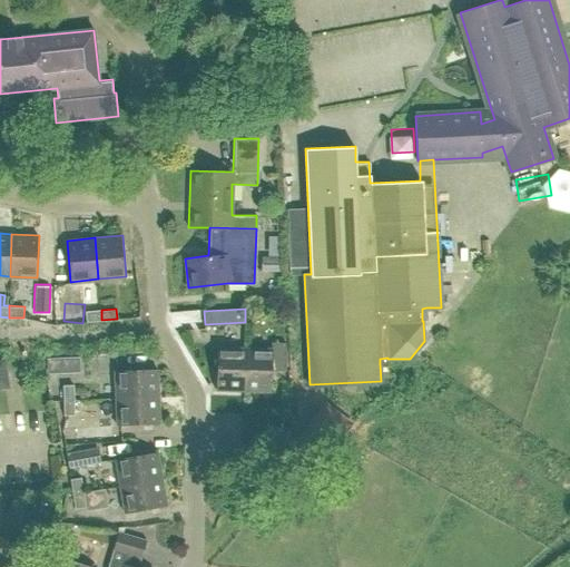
[(101,320),(101,310),(86,311),(87,321),(101,320)]
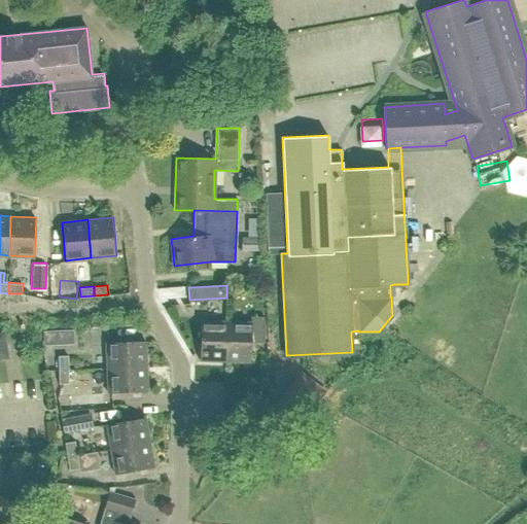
[(225,320),(224,359),(250,360),(251,341),(264,342),(265,315),(250,315),(250,321),(225,320)]
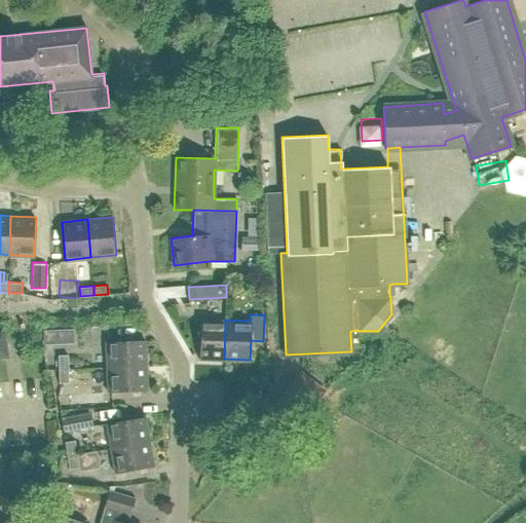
[(224,359),(225,320),(200,319),(198,358),(224,359)]
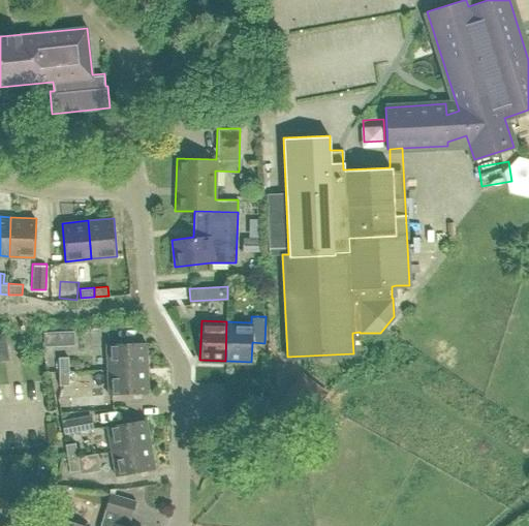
[(43,331),(43,345),(55,344),(54,330),(43,331)]
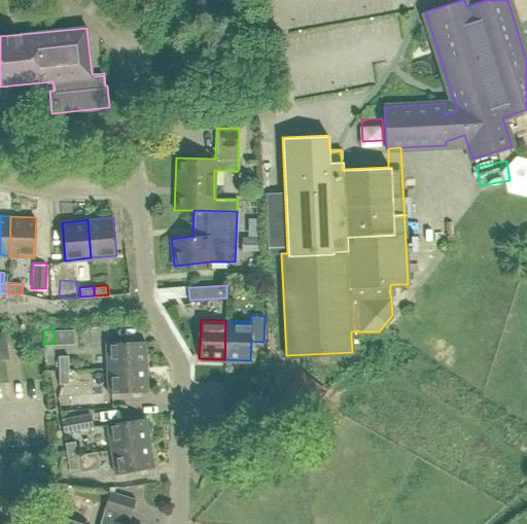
[(107,368),(146,364),(144,340),(105,342),(107,368)]
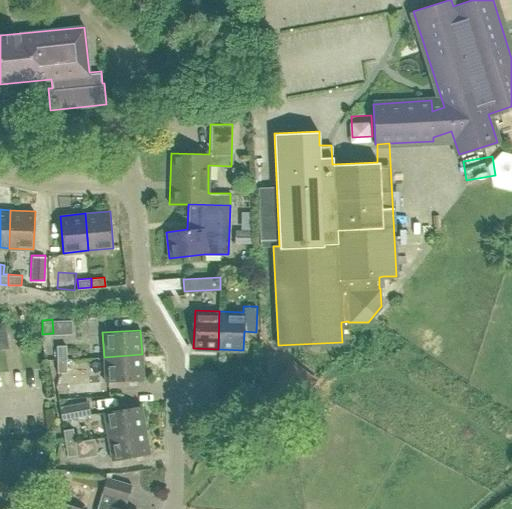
[(55,344),(56,371),(66,371),(65,344),(55,344)]
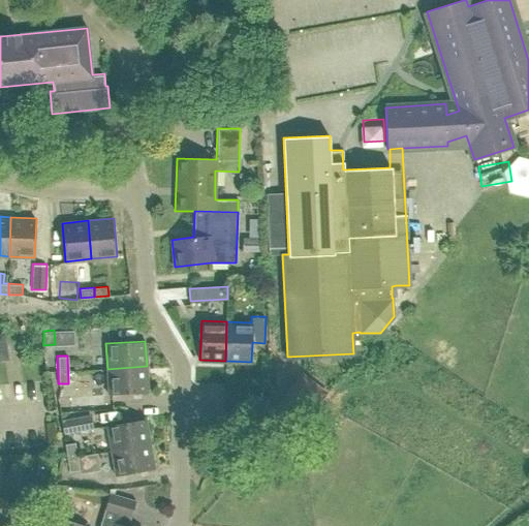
[(147,366),(107,369),(109,394),(148,391),(147,366)]
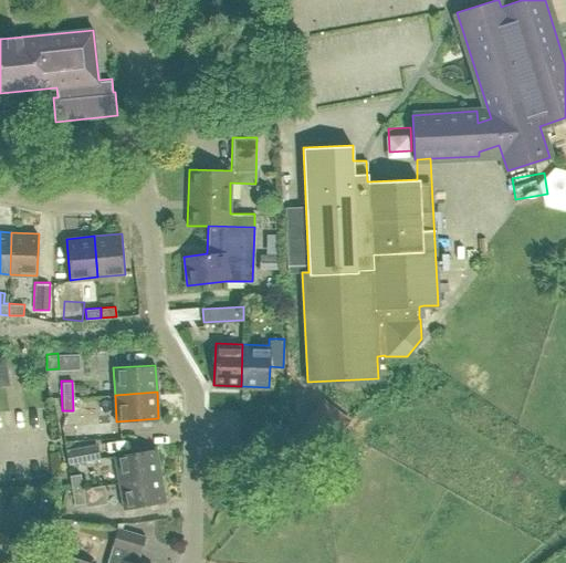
[(346,419),(323,400),(296,434),(320,452),(346,419)]
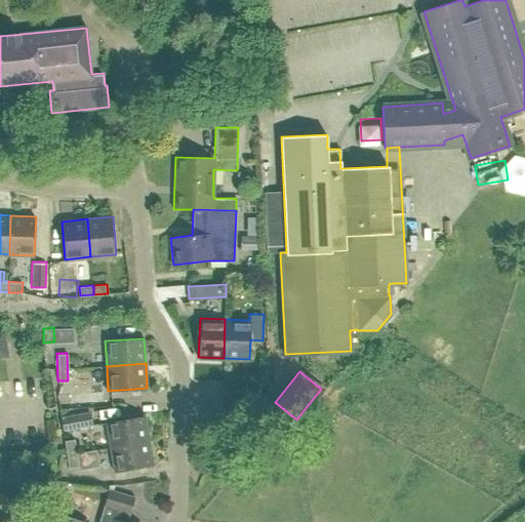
[(23,396),(32,395),(31,377),(21,378),(23,396)]
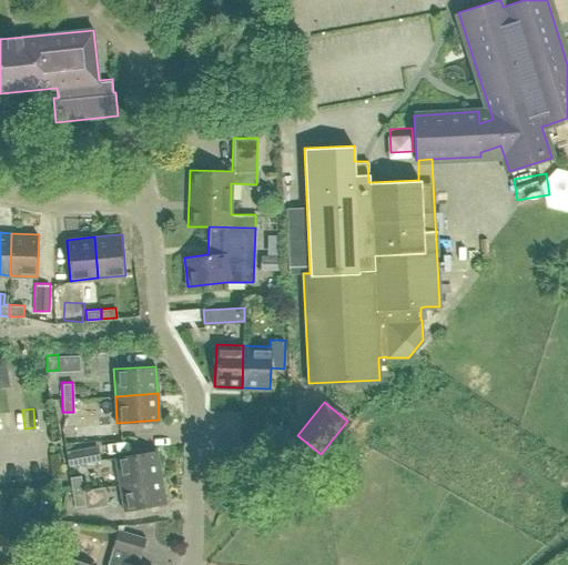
[(95,444),(64,450),(68,465),(98,460),(95,444)]
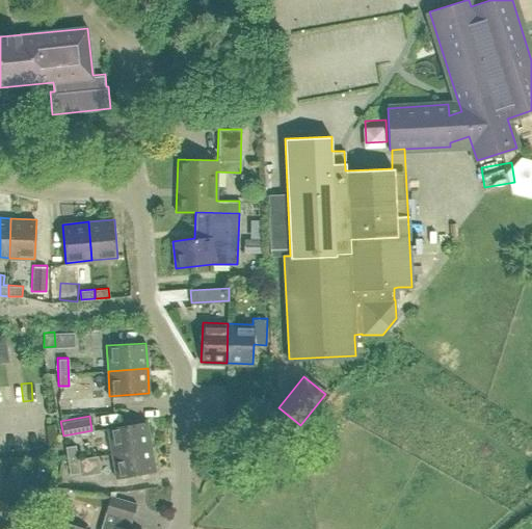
[(111,452),(151,445),(145,420),(106,428),(111,452)]
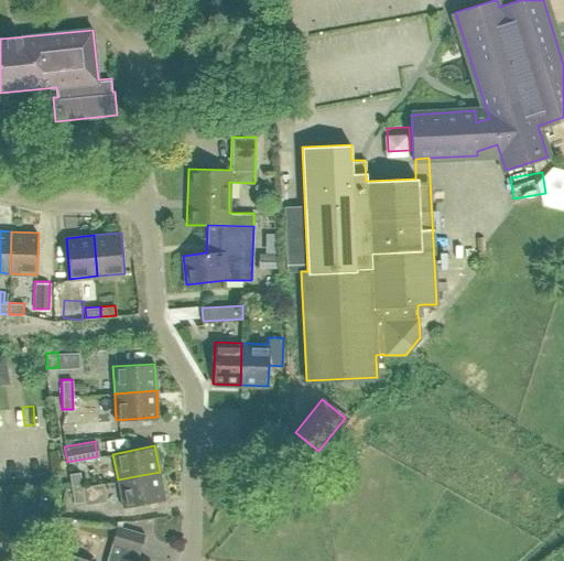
[(85,500),(78,472),(68,474),(74,503),(85,500)]
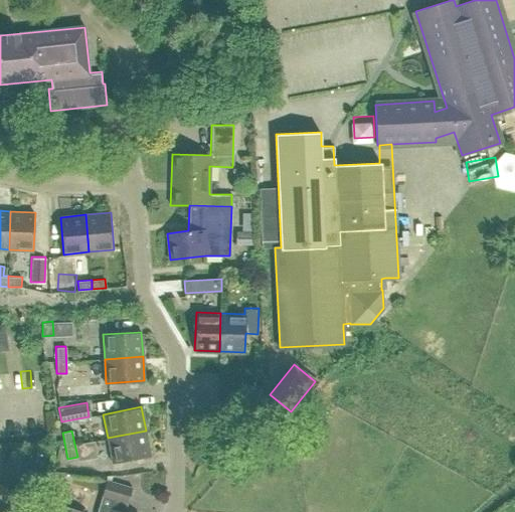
[(146,431),(108,438),(113,462),(150,455),(146,431)]
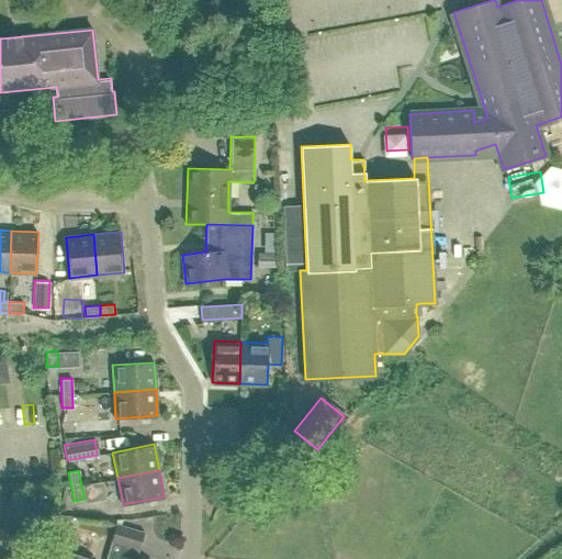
[(115,524),(103,558),(135,558),(143,532),(115,524)]
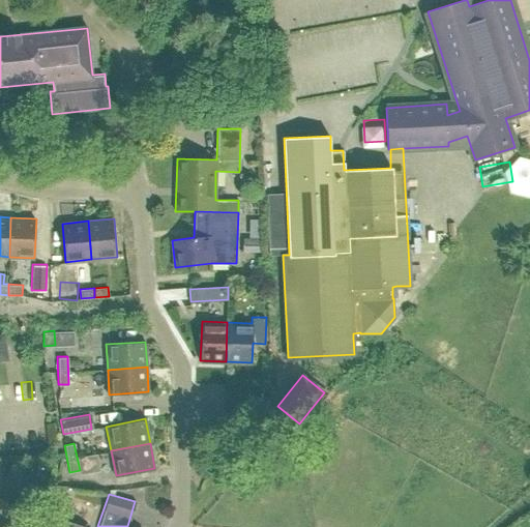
[(85,526),(65,521),(71,501),(51,495),(46,516),(56,519),(53,526),(85,526)]
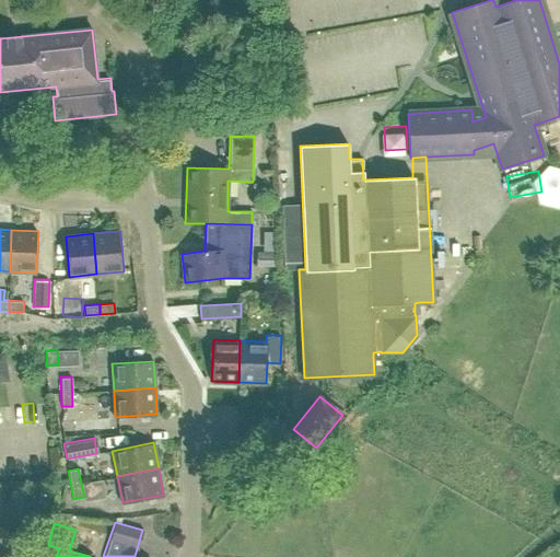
[(24,556),(30,542),(15,537),(10,556),(24,556)]
